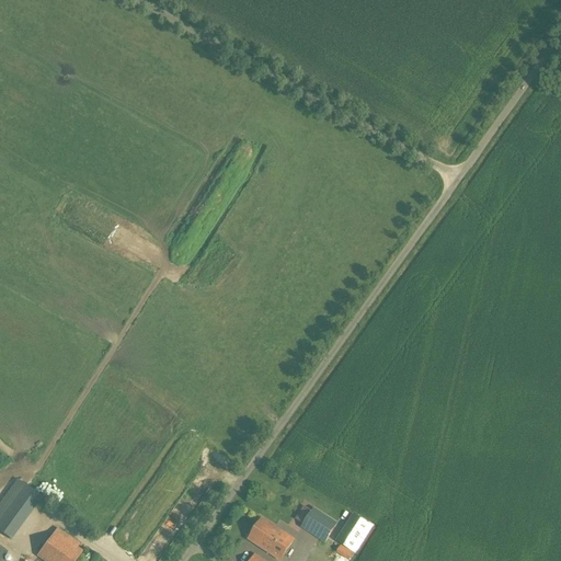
[(18,480),(0,503),(0,531),(11,539),(42,496),(18,480)]
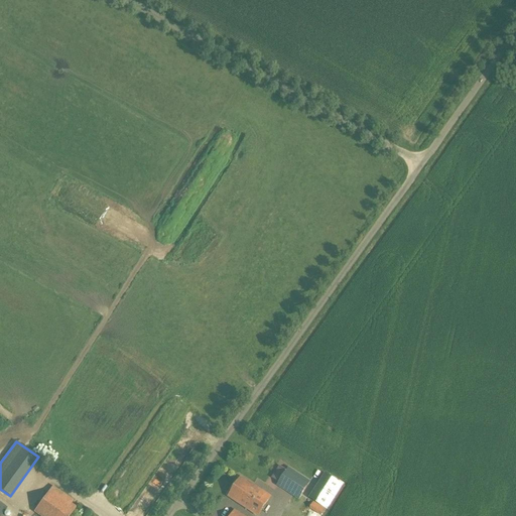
[(310,482),(288,467),(276,485),(299,500),(300,498),(303,499),(312,484),(310,483),(310,482)]
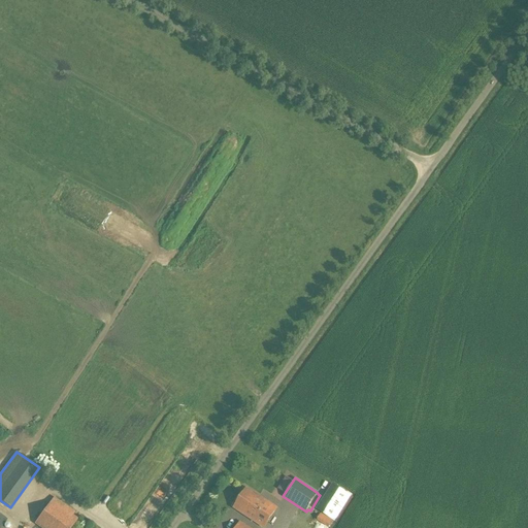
[(264,527),(276,508),(246,489),(233,508),(263,527),(264,527)]
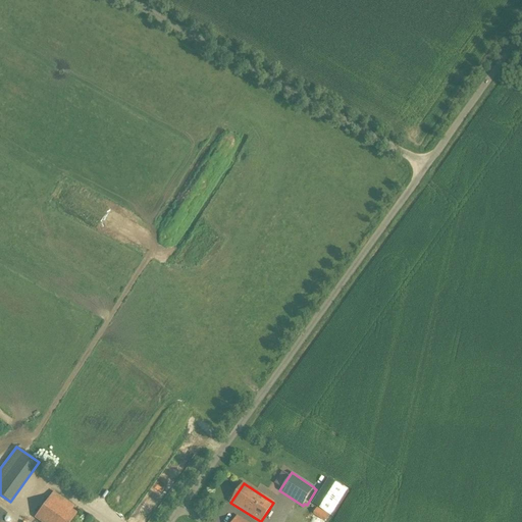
[(34,518),(38,521),(70,521),(77,513),(72,509),(74,507),(53,491),(34,518)]
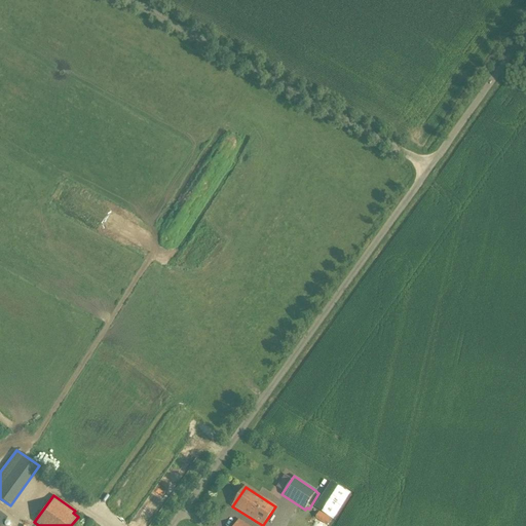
[(315,518),(327,525),(331,518),(320,511),(315,518)]
